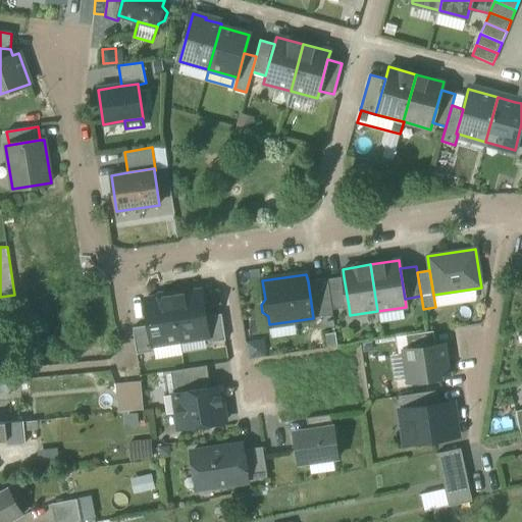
[(344,277),(327,279),(332,310),(349,307),(344,277)]
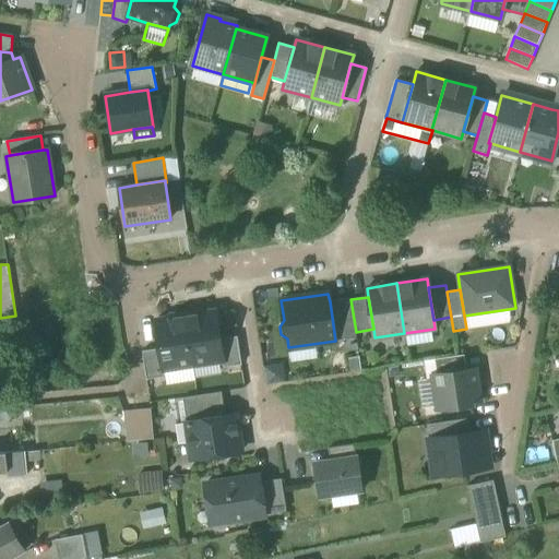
[(356,337),(356,332),(351,299),(351,298),(330,301),(335,341),(356,337)]
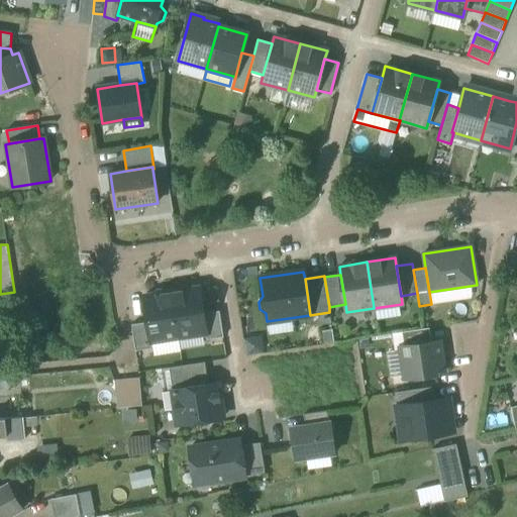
[(199,287),(172,292),(179,337),(205,333),(206,333),(203,313),(199,287)]
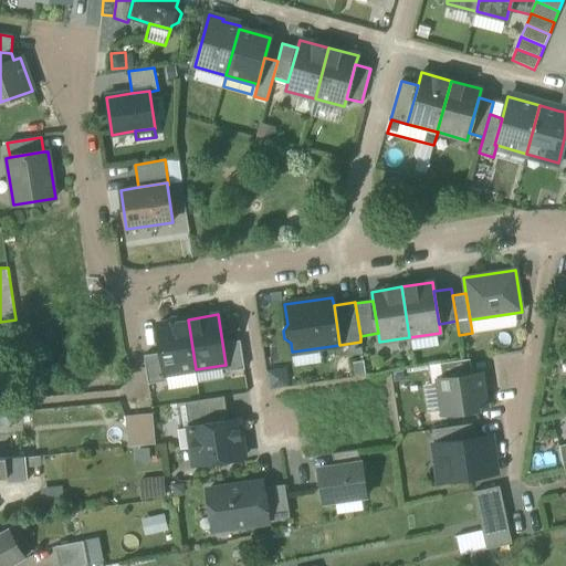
[(166,374),(196,369),(188,320),(157,324),(161,353),(165,374),(166,374)]
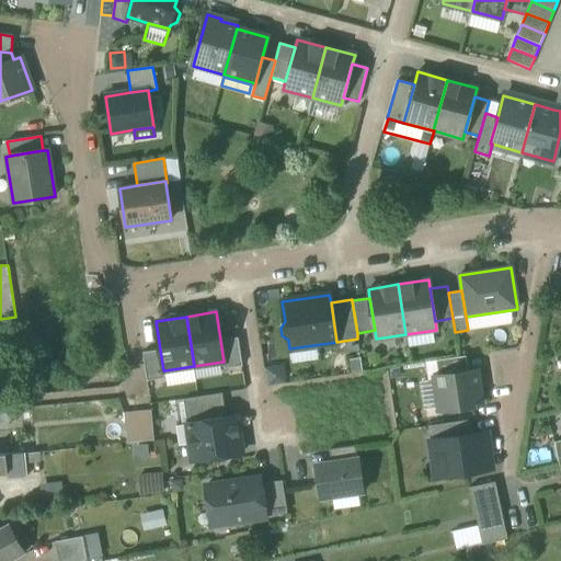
[(222,362),(224,368),(242,366),(238,338),(220,340),(224,362),(222,362)]
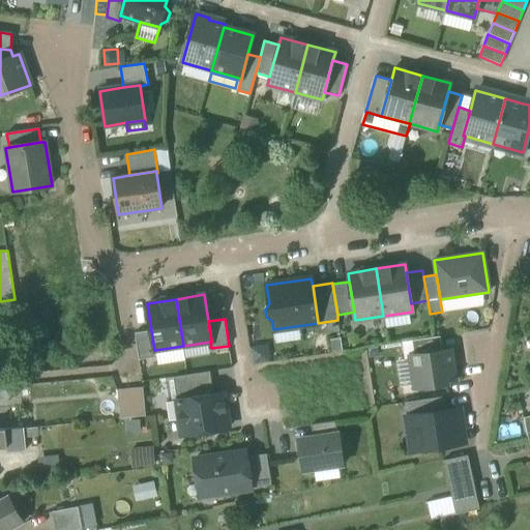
[(135,332),(139,359),(156,356),(155,350),(154,350),(151,330),(135,332)]
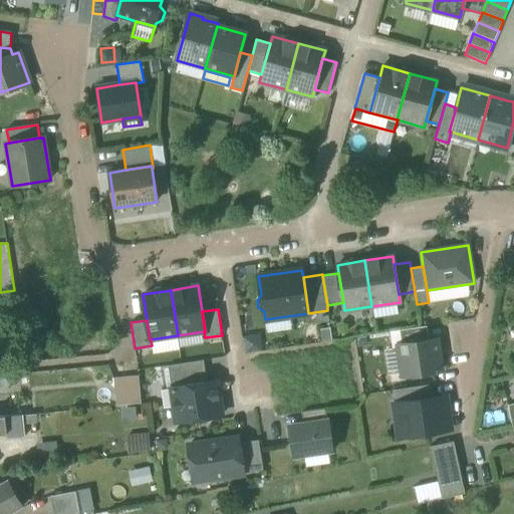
[(400,330),(402,344),(429,340),(427,326),(400,330)]
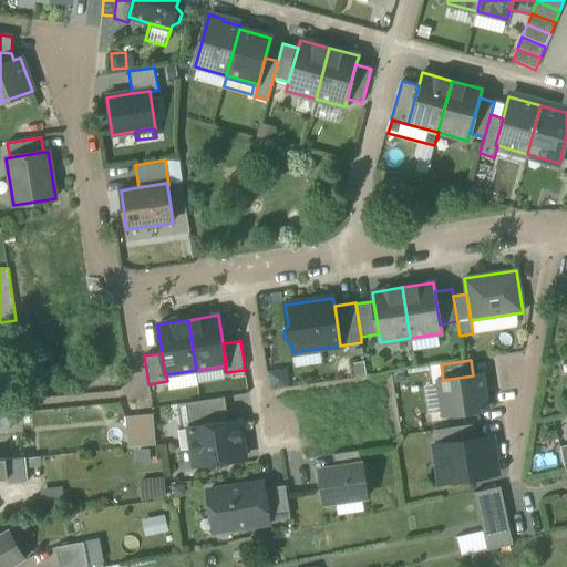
[(443,413),(444,415),(486,409),(482,374),(473,375),(443,380),(439,381),(439,384),(443,413)]
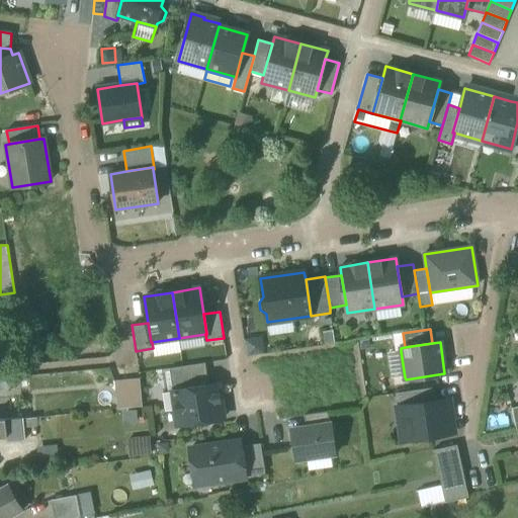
[(405,377),(401,351),(387,353),(391,379),(405,377)]
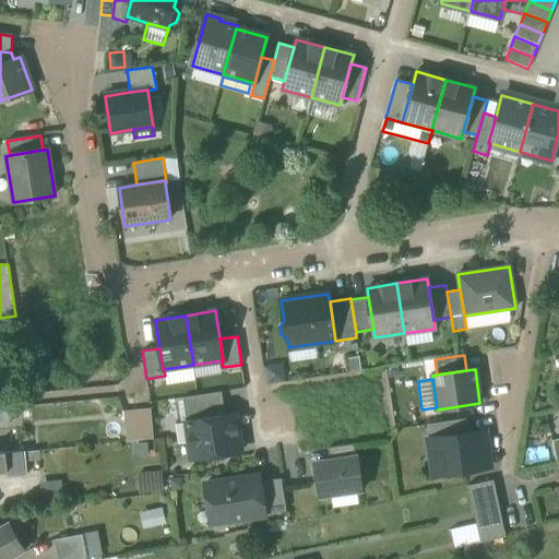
[(182,397),(186,423),(225,416),(222,392),(198,395),(182,397)]
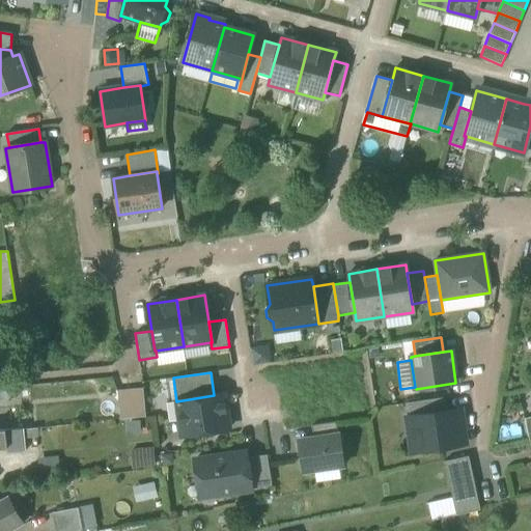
[(117,390),(120,419),(145,417),(143,388),(117,390)]
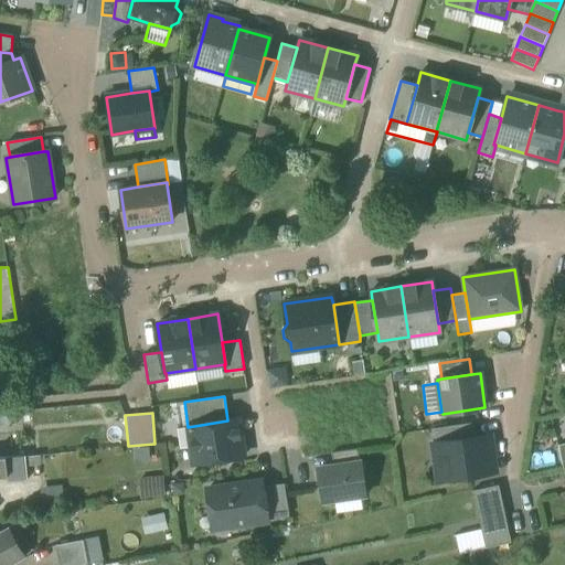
[(203,462),(206,465),(215,462),(217,460),(244,456),(238,419),(227,420),(188,427),(178,429),(180,449),(191,447),(194,464),(203,462)]
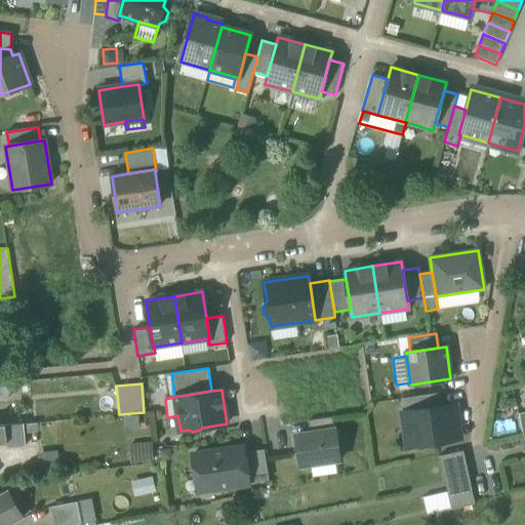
[(403,398),(405,412),(441,407),(439,393),(403,398)]
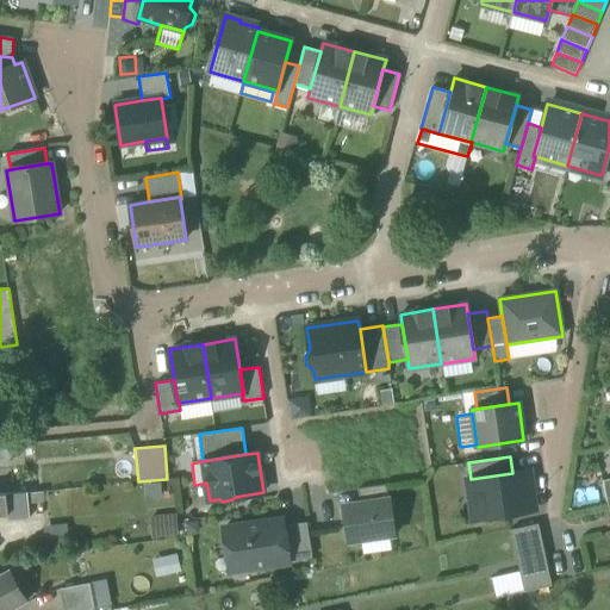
[(479,498),(483,518),(535,510),(531,487),(527,487),(523,471),(512,473),(471,479),(467,479),(471,499),(479,498)]
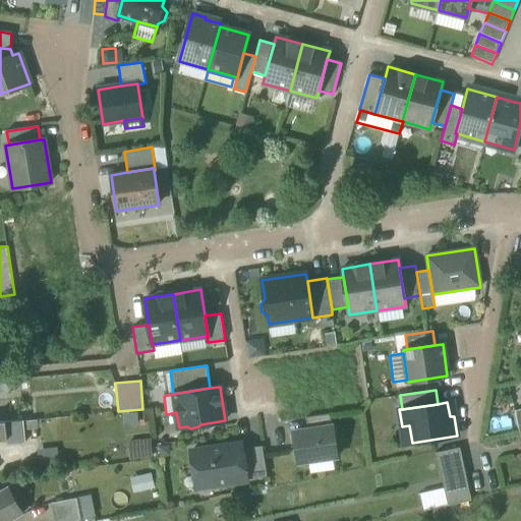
[(137,412),(123,413),(124,427),(138,426),(137,412)]
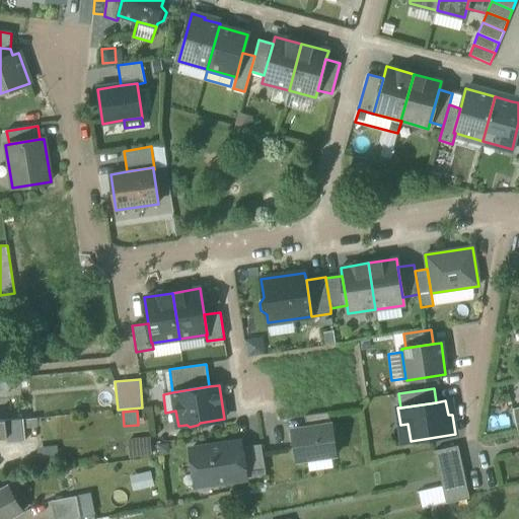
[(304,417),(306,429),(330,425),(328,413),(304,417)]
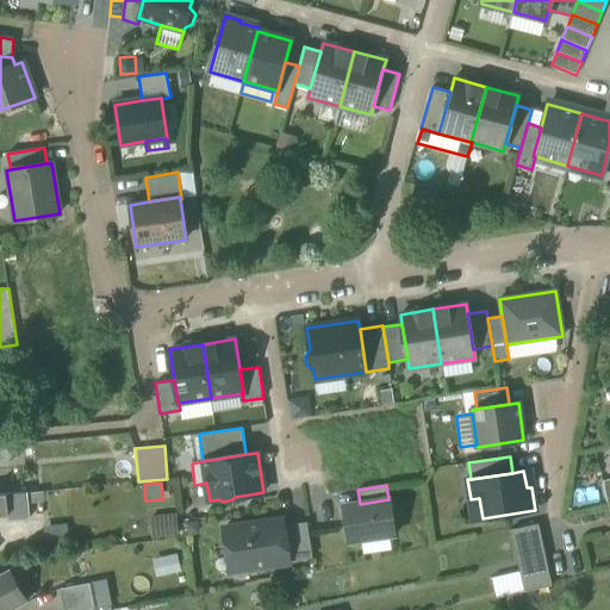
[(27,492),(27,503),(43,502),(43,491),(27,492)]
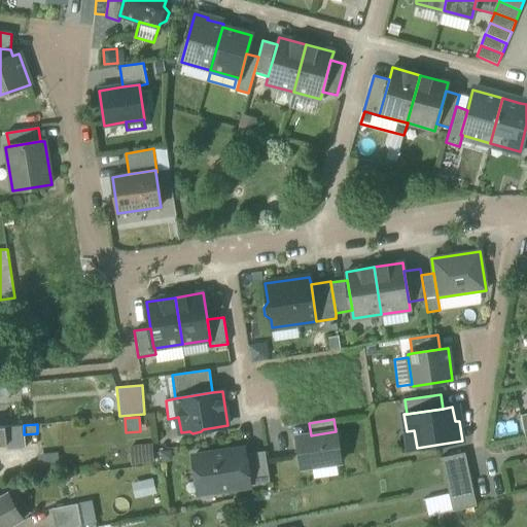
[(6,445),(6,450),(25,447),(24,434),(24,425),(5,426),(6,445)]
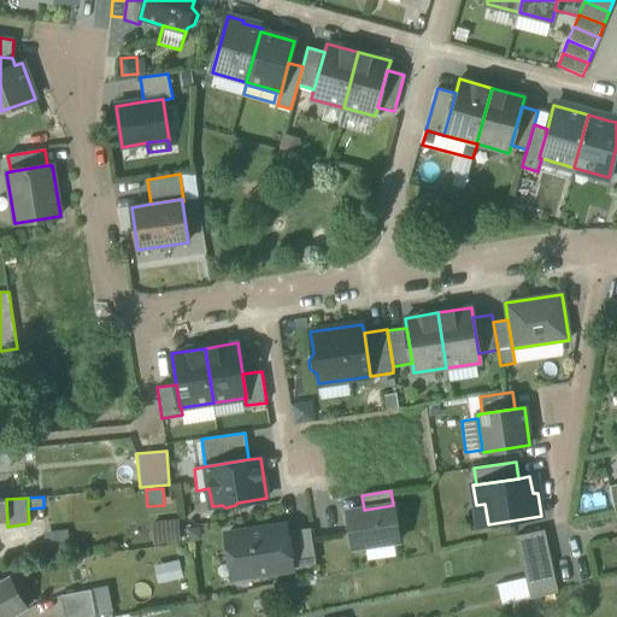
[(347,512),(352,548),(365,546),(393,541),(400,541),(394,505),(393,505),(364,510),(347,512)]
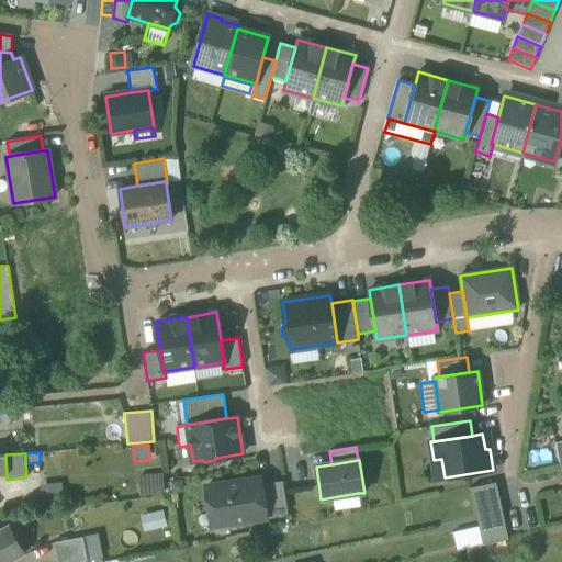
[(164,473),(138,475),(141,496),(166,494),(164,473)]
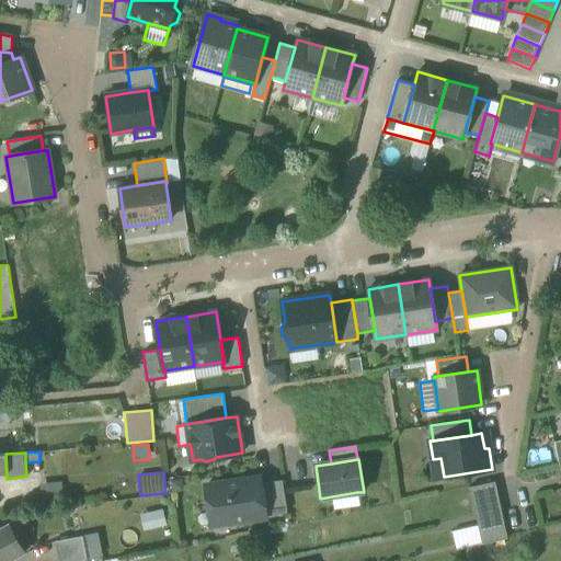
[(206,485),(209,507),(213,507),(217,511),(219,525),(265,517),(265,516),(261,484),(260,481),(243,483),(242,480),(206,485)]
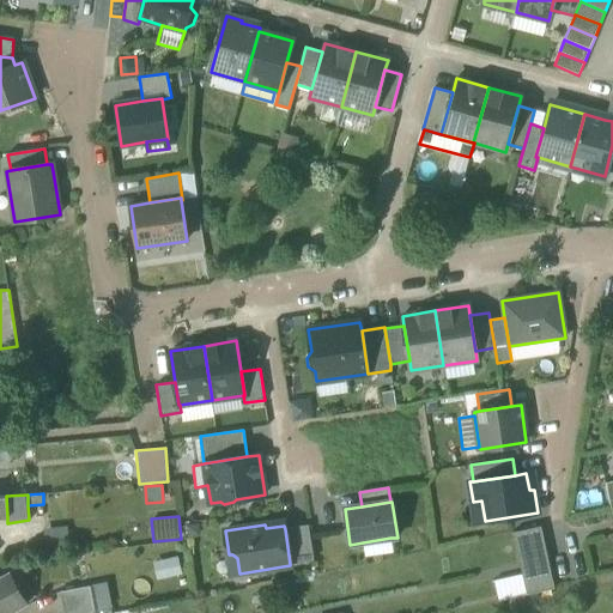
[(67,526),(43,528),(46,544),(68,541),(67,526)]
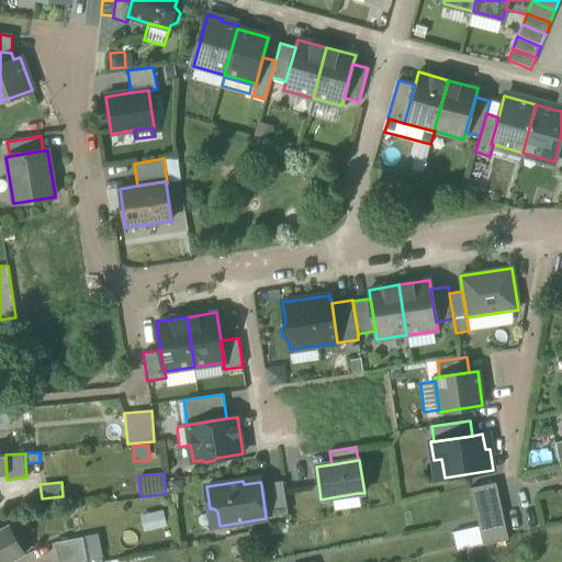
[(261,485),(266,517),(288,514),(282,482),(261,485)]
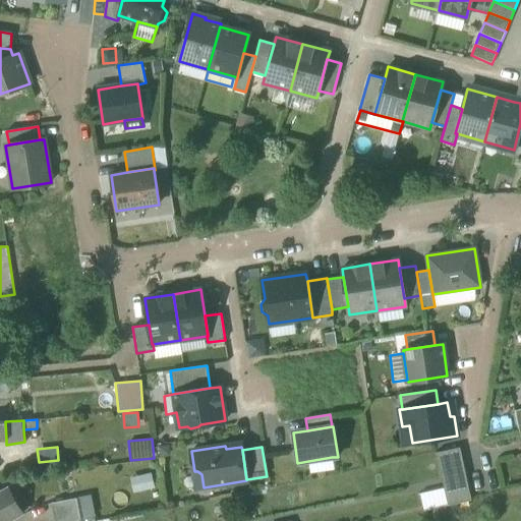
[(436,453),(442,480),(466,475),(460,447),(436,453)]
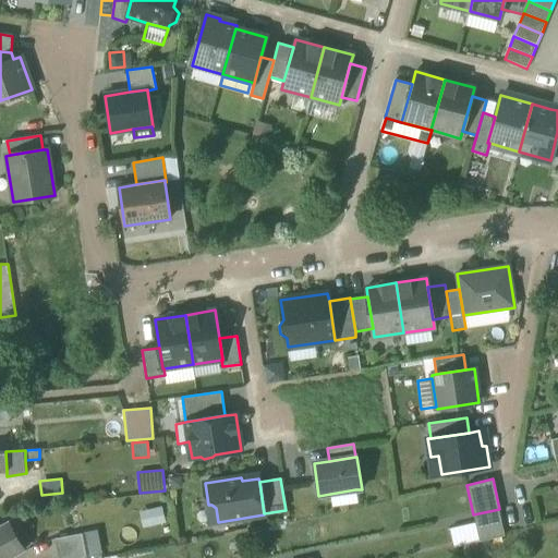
[(355,489),(330,494),(332,507),(358,504),(355,489)]
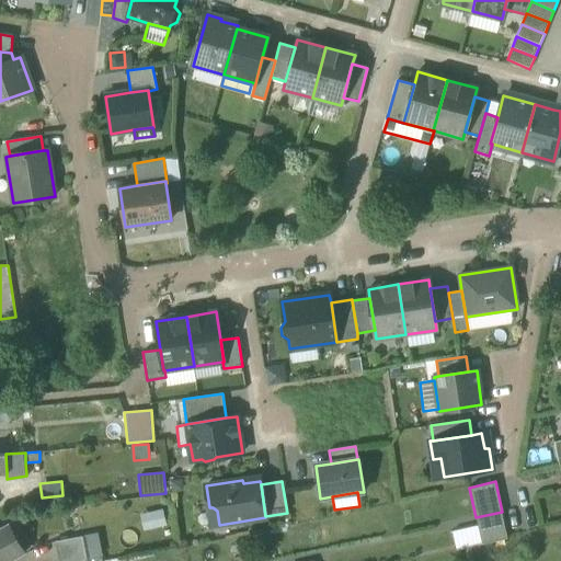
[(212,526),(219,525),(217,511),(213,507),(209,507),(212,526)]
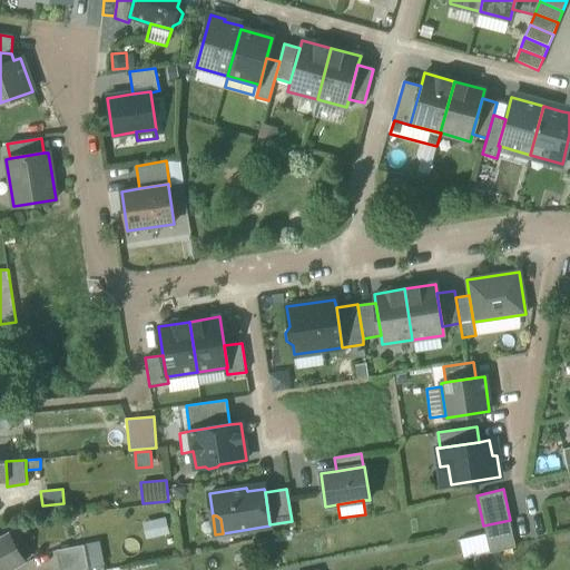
[(166,518),(141,522),(145,541),(169,536),(166,518)]
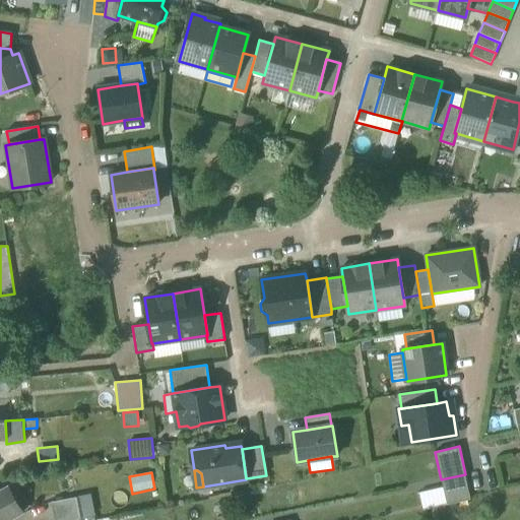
[(465,474),(441,479),(443,486),(446,505),(470,499),(465,474)]
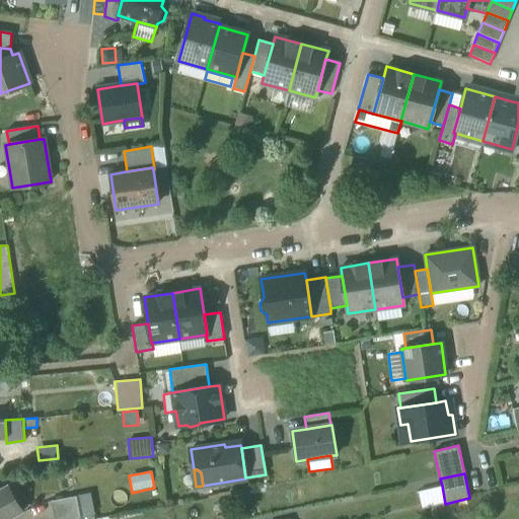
[(0,518),(13,518),(22,514),(5,486),(0,488),(0,518)]
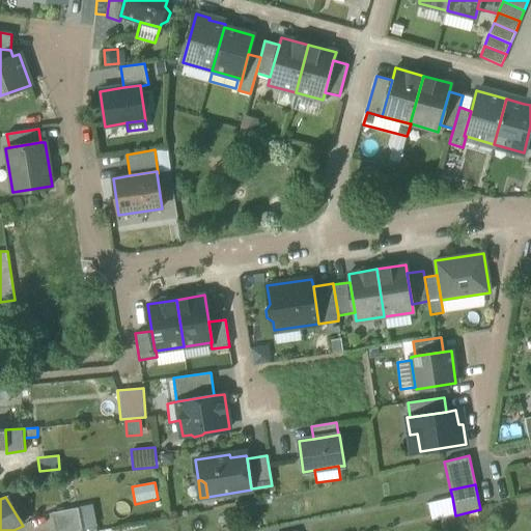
[(455,515),(452,497),(427,503),(431,521),(455,515)]
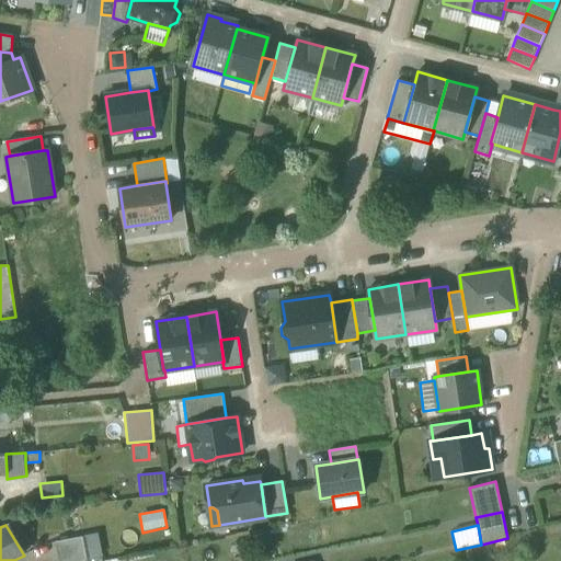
[(98,533),(83,535),(88,560),(102,557),(98,533)]
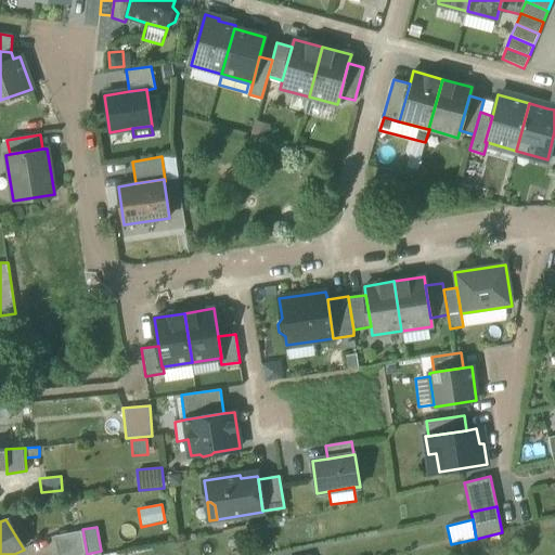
[(53,534),(56,554),(79,554),(85,554),(87,554),(82,529),(53,534)]
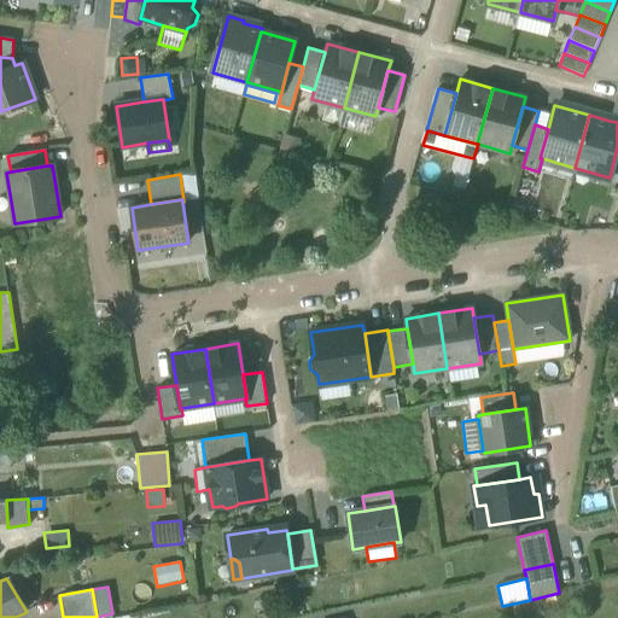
All buildings are outlined.
